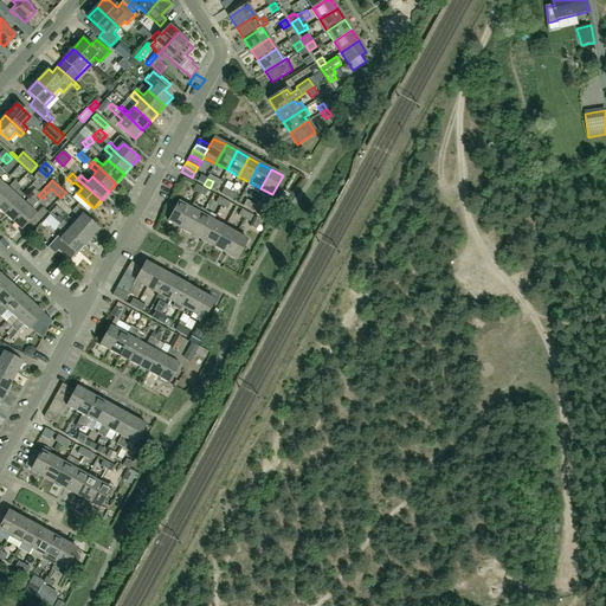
[(4,184),(0,187),(0,204),(18,184),(14,181),(8,188),(4,184)]
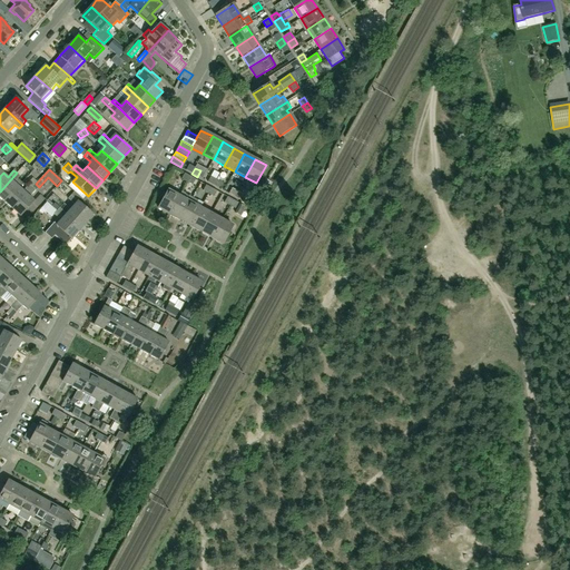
[(20,176),(17,173),(0,192),(0,198),(5,203),(19,187),(15,183),(20,176)]
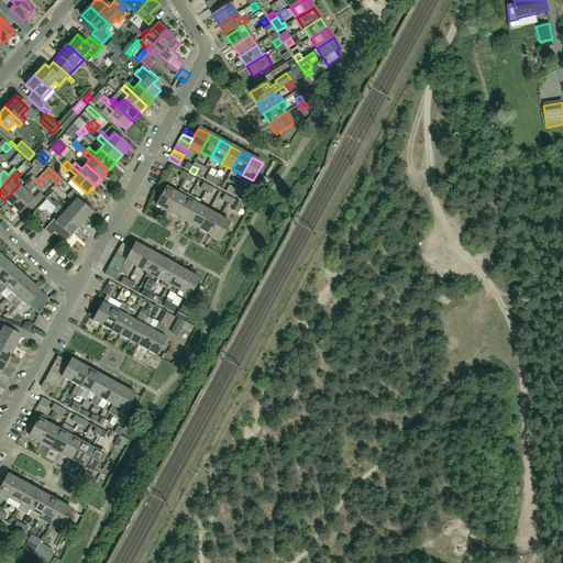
[(23,189),(19,185),(4,200),(12,208),(35,181),(39,178),(34,174),(28,181),(29,183),(23,189)]
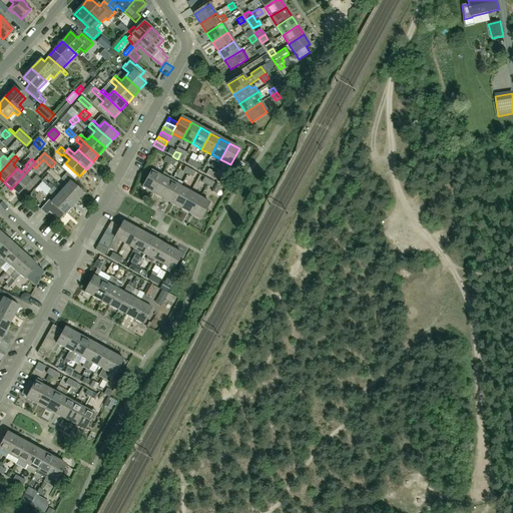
[(192,167),(194,161),(189,158),(186,164),(192,167)]
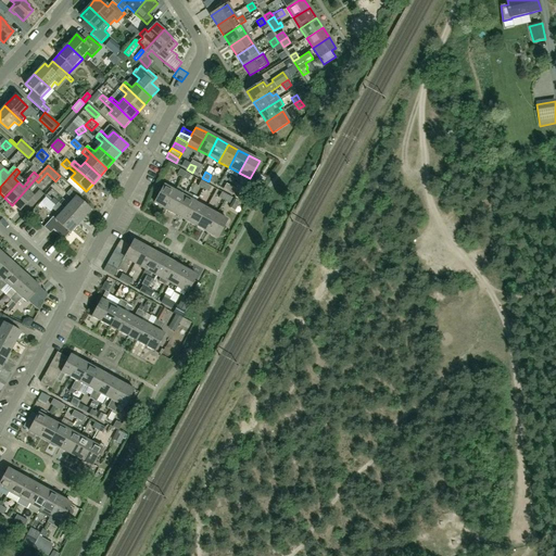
[(63,190),(68,184),(66,181),(62,178),(57,185),(63,190)]
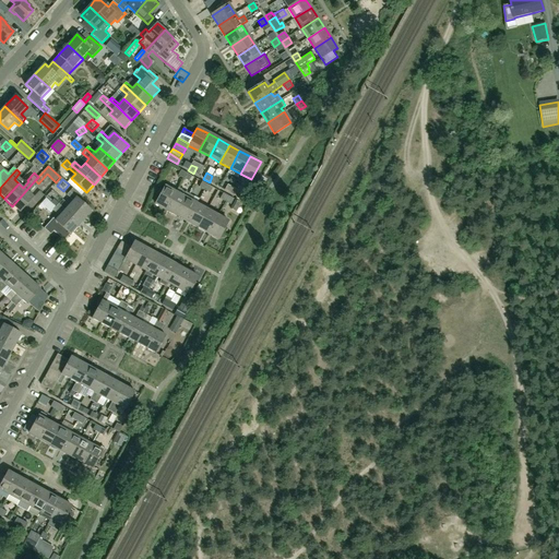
[(38,183),(35,180),(12,206),(20,213),(22,211),(26,214),(40,198),(36,194),(34,198),(30,193),(38,183)]
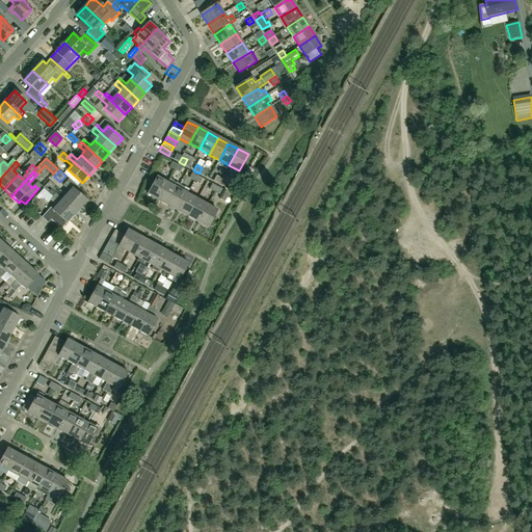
[(194,182),(197,176),(192,173),(189,179),(194,182)]
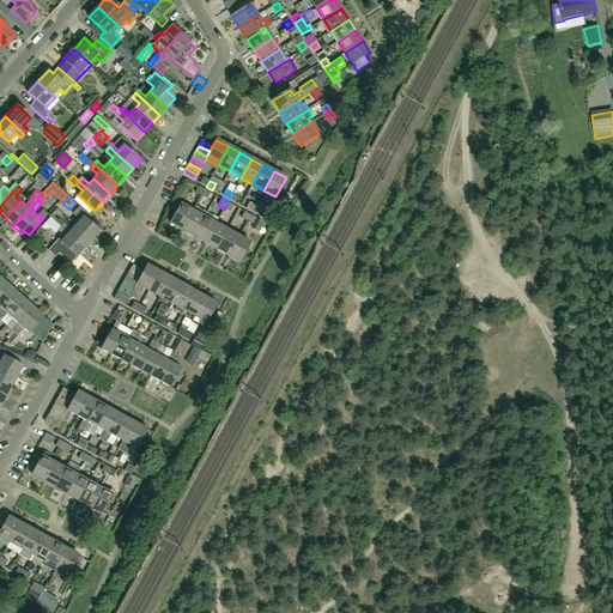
[(182,201),(181,205),(180,205),(170,224),(182,231),(192,212),(187,208),(189,205),(182,201)]
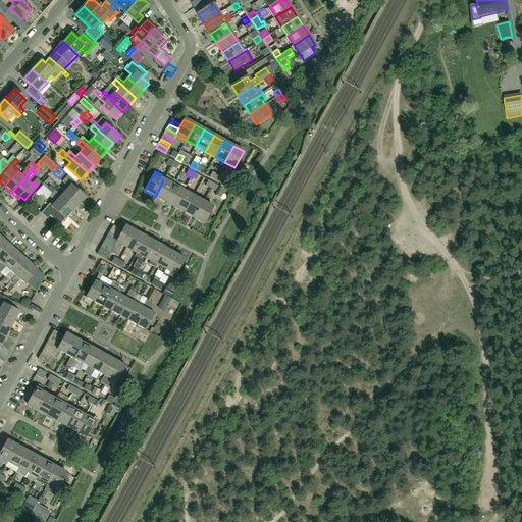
[(163,180),(155,197),(165,202),(176,180),(170,177),(168,183),(163,180)]
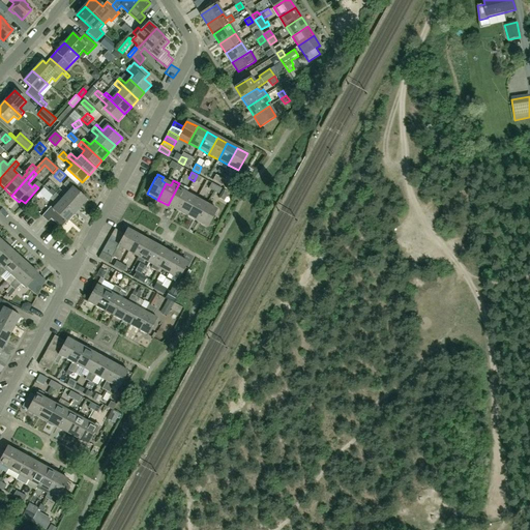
[(65,195),(80,208),(87,200),(72,187),(66,181),(63,185),(69,190),(65,195)]
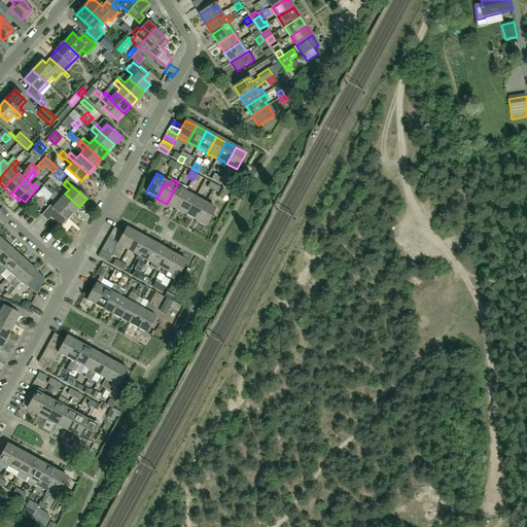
[(183,185),(178,182),(167,204),(176,209),(185,192),(181,190),(183,185)]
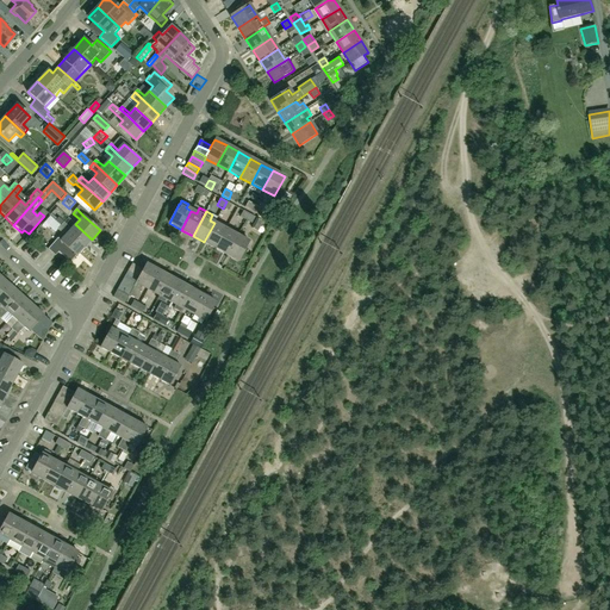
[(75,224),(70,229),(58,218),(55,222),(60,226),(85,248),(92,240),(75,224)]
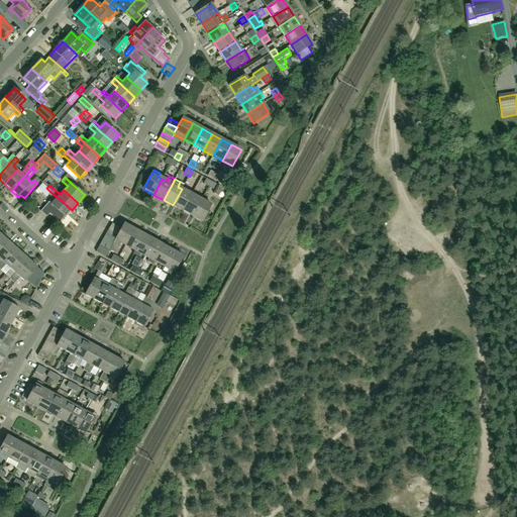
[(218,197),(223,188),(217,185),(213,194),(218,197)]
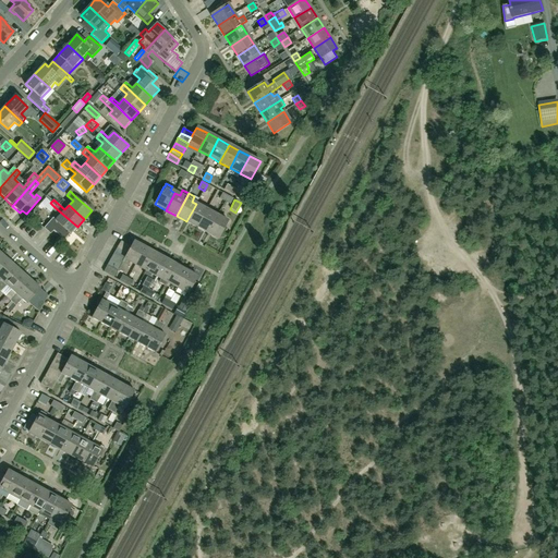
[(206,209),(196,204),(186,221),(197,227),(206,209)]
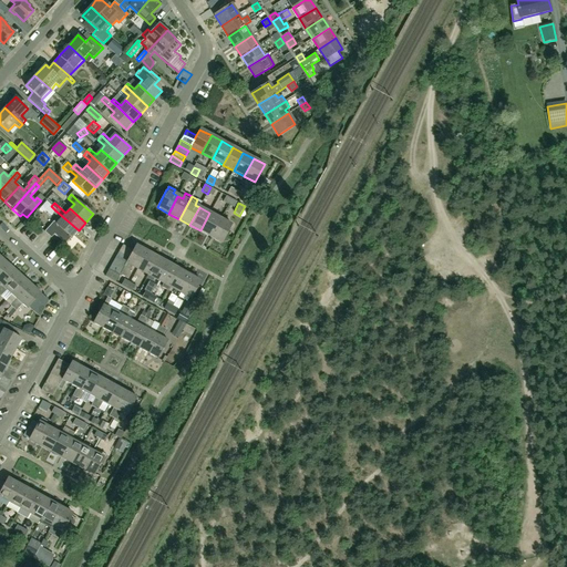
[(79,230),(55,210),(53,214),(58,217),(44,232),(51,238),(54,235),(65,244),(71,237),(72,238),(79,230)]
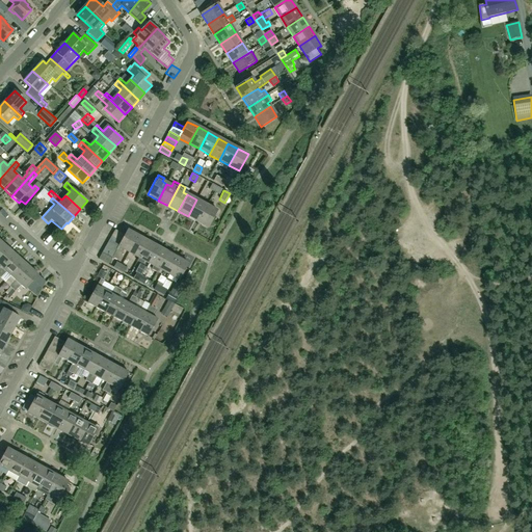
[(207,206),(196,200),(188,216),(197,222),(207,206)]
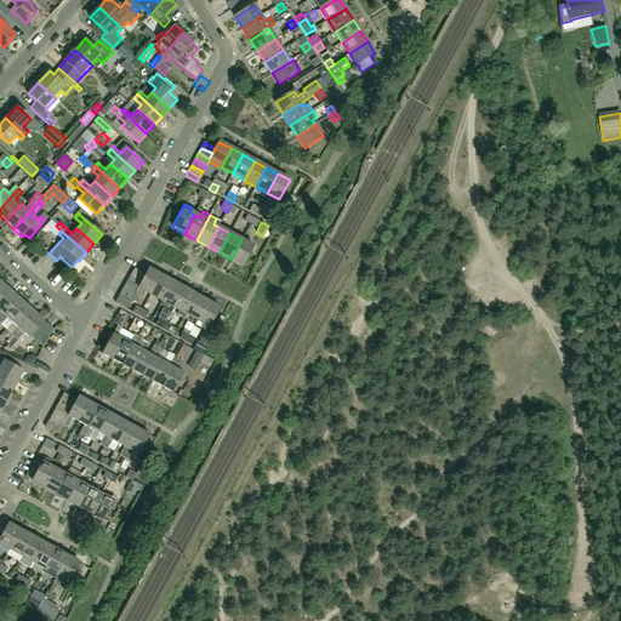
[(241,240),(231,260),(243,266),(254,246),(241,240)]
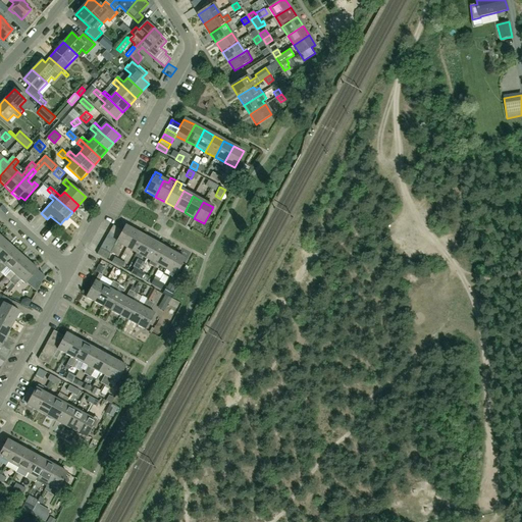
[(113,225),(110,231),(119,237),(122,230),(113,225)]
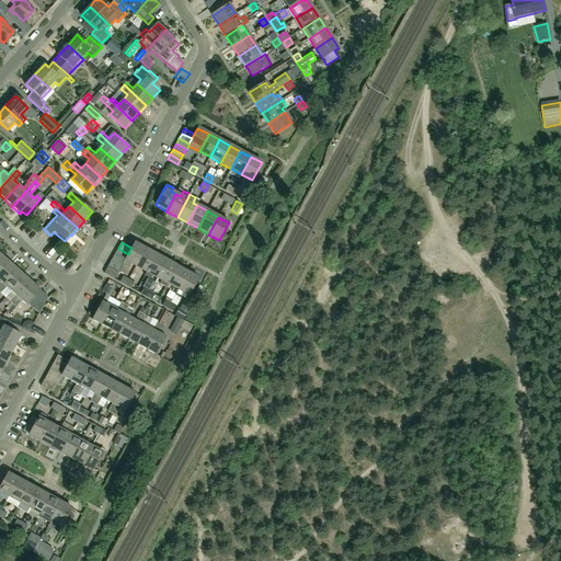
[(132,248),(128,254),(125,261),(124,264),(129,266),(130,264),(136,266),(146,249),(135,243),(132,248)]
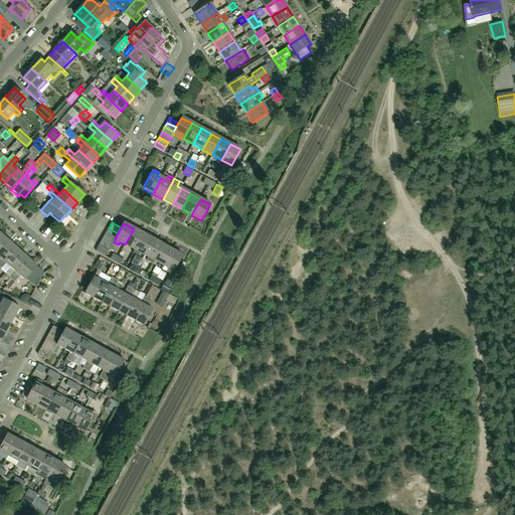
[(118,233),(109,228),(105,234),(115,239),(118,233)]
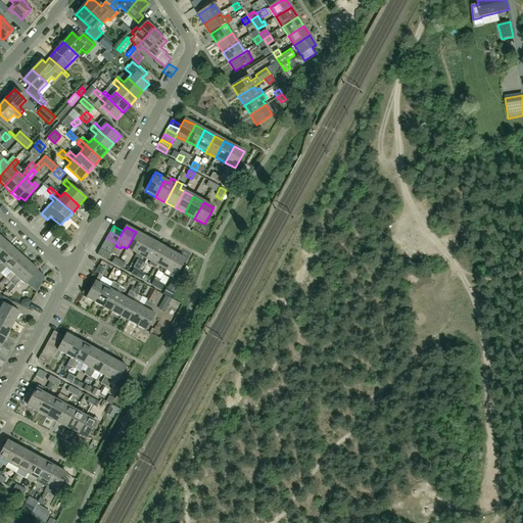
[(136,232),(127,248),(136,253),(134,257),(135,257),(145,238),(136,232)]
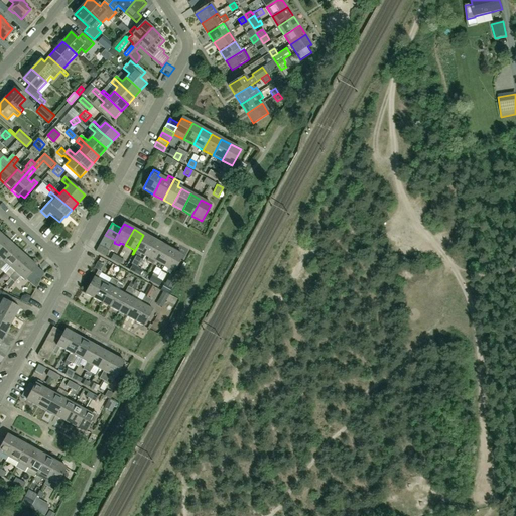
[(0,250),(9,241),(2,235),(0,236),(0,250)]
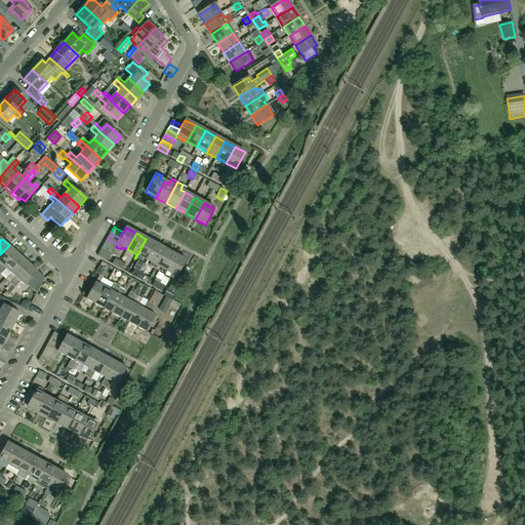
[(117,244),(107,239),(104,244),(114,250),(116,247),(117,244)]
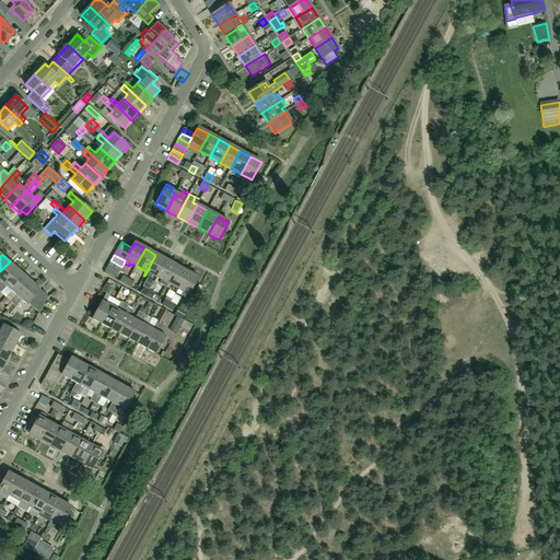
[(166,260),(155,255),(144,276),(150,279),(152,275),(156,278),(166,260)]
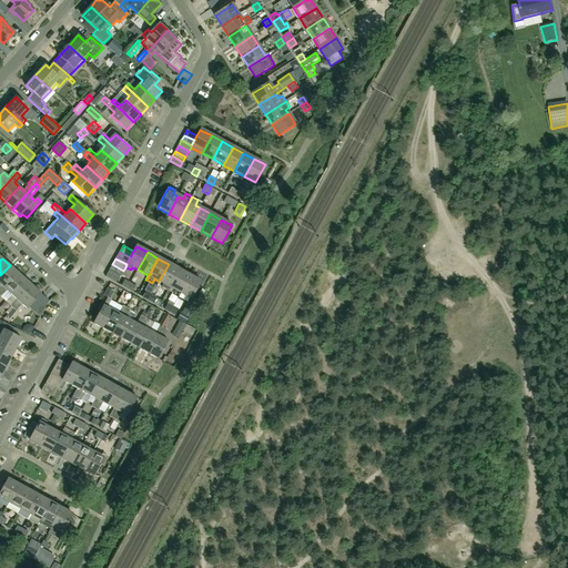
[(112,264),(109,271),(120,277),(123,271),(112,264)]
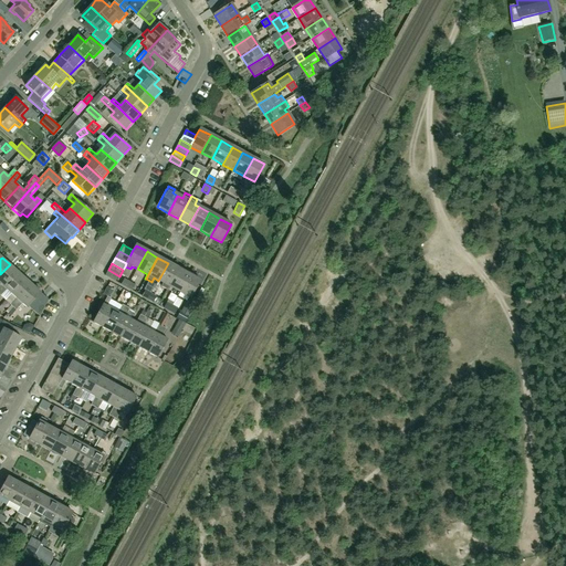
[(168,263),(158,281),(163,283),(160,286),(167,291),(169,286),(179,270),(168,263)]
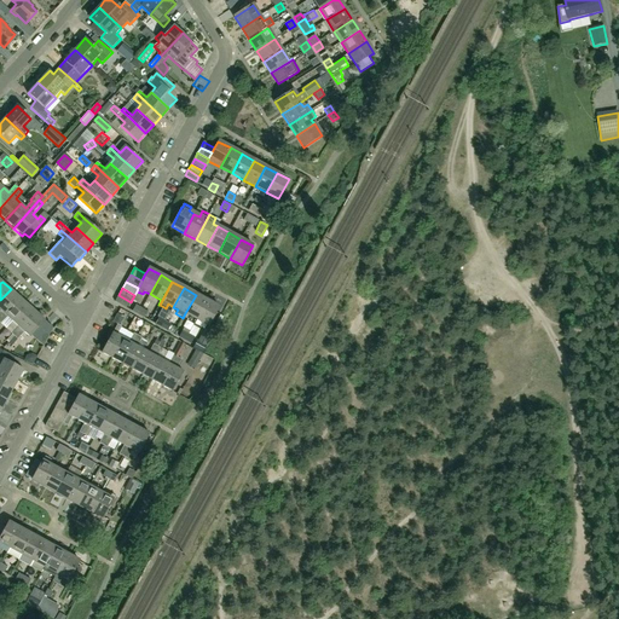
[(11,289),(0,300),(0,318),(19,298),(11,289)]
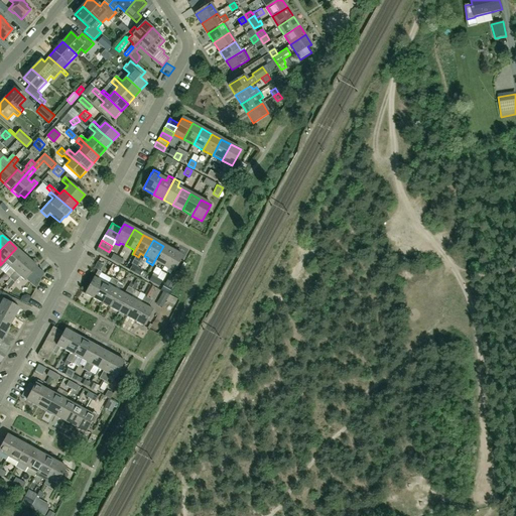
[(109,252),(99,246),(96,252),(105,257),(109,252)]
